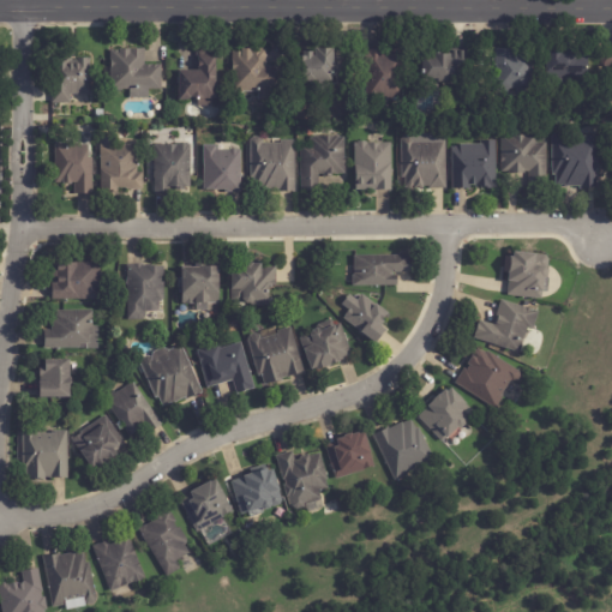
[(210,105),(198,105),(198,96),(178,97),(178,69),(198,69),(198,58),(196,58),(195,46),(215,46),(215,97),(213,97),(213,105),(210,105)]
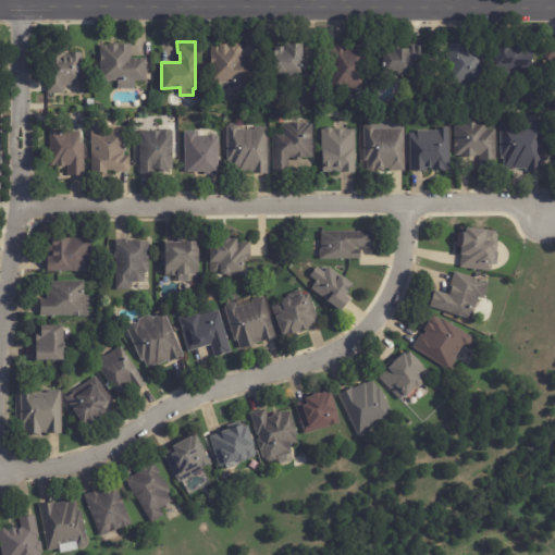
[(291,41),(304,42),(303,72),(300,71),(299,81),(287,79),(287,83),(272,82),(273,78),(270,78),(271,71),(267,71),(268,48),(274,48),(274,44),(285,45),(284,49),(286,49),(286,41),(291,41)]
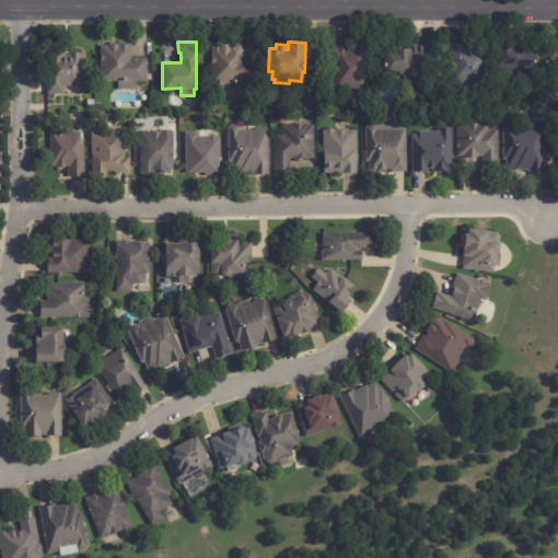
[(327,42),(365,42),(364,90),(330,90),(332,62),(325,62),(325,42),(327,42)]
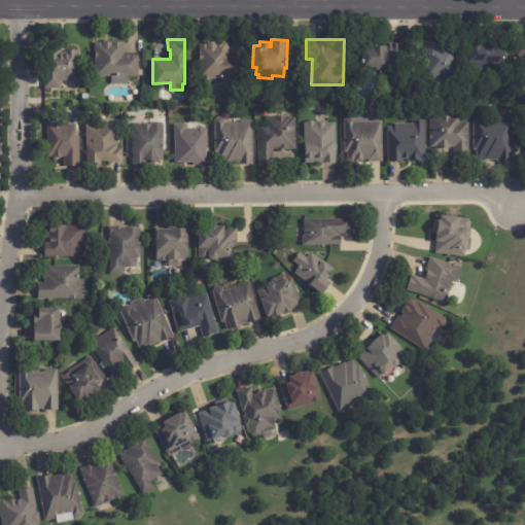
[(385,39),(397,39),(397,57),(391,57),(390,69),(374,68),(374,74),(359,73),(359,66),(360,44),(369,44),(369,42),(383,42),(383,39),(385,39)]
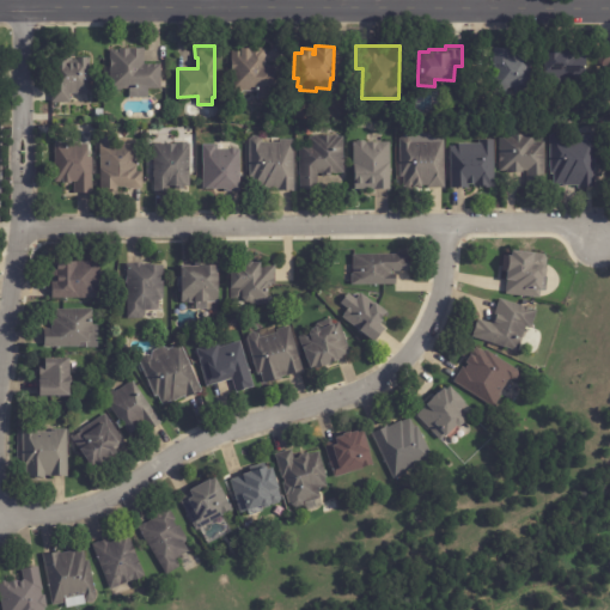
[(508,47),(508,52),(514,52),(514,48),(529,49),(528,86),(520,86),(520,90),(512,90),(512,86),(504,86),(504,90),(490,90),(493,46),(508,47)]
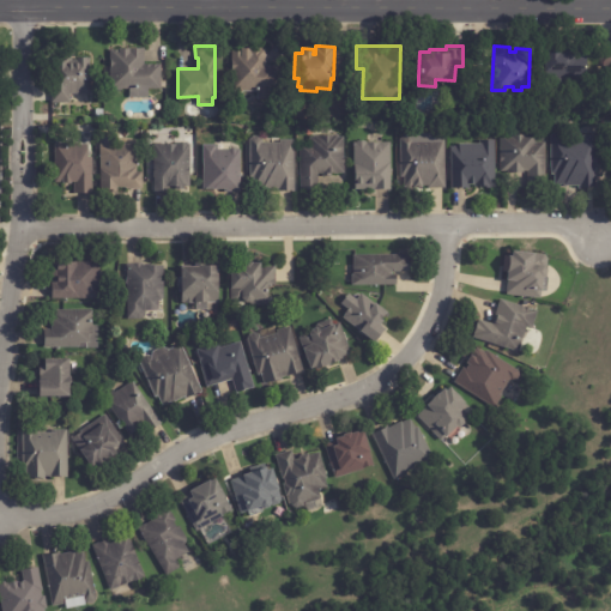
[(143,49),(143,64),(159,64),(159,86),(146,86),(146,96),(127,96),(127,86),(109,88),(108,47),(141,47),(143,49)]
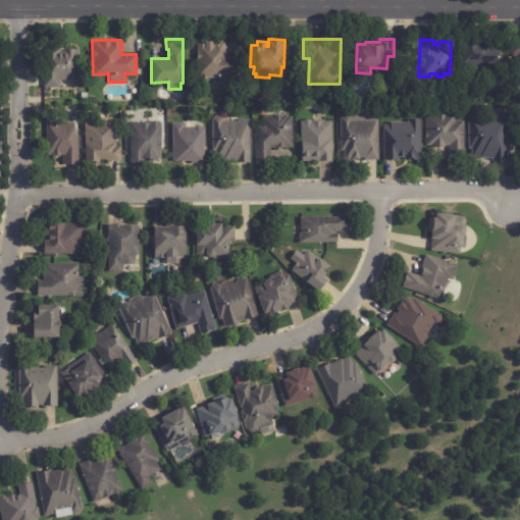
[(224,48),(224,55),(238,55),(239,76),(228,76),(228,84),(217,84),(217,76),(196,76),(195,43),(202,43),(202,41),(224,40),(224,48)]
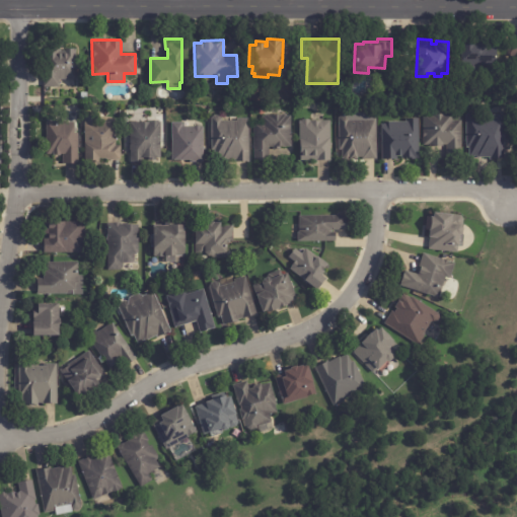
[(468,43),(477,43),(477,41),(487,41),(487,40),(491,40),(491,43),(497,43),(497,67),(491,67),(491,69),(484,69),(484,67),(478,67),(478,69),(470,69),(470,67),(462,67),(462,43),(468,43)]
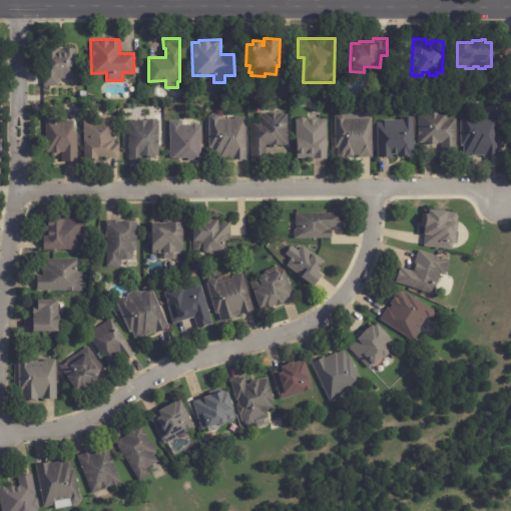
[(71,77),(57,77),(57,84),(41,84),(41,46),(73,46),(73,77),(71,77)]
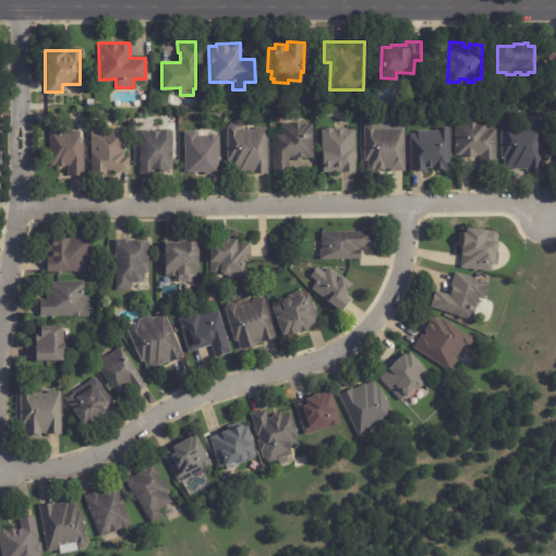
[(512,122),(514,125),(528,124),(528,122),(542,122),(543,170),(526,170),(526,168),(514,168),(514,167),(505,167),(505,157),(502,157),(500,123),(504,119),(509,119),(512,122)]
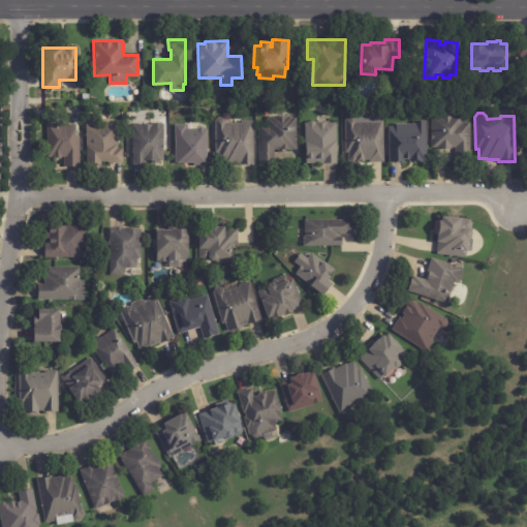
[(297,147),(297,148),(286,148),(286,151),(278,151),(278,148),(274,148),(274,162),(258,162),(258,123),(267,123),(267,117),(271,116),(271,115),(291,115),(291,117),(296,117),(297,147)]
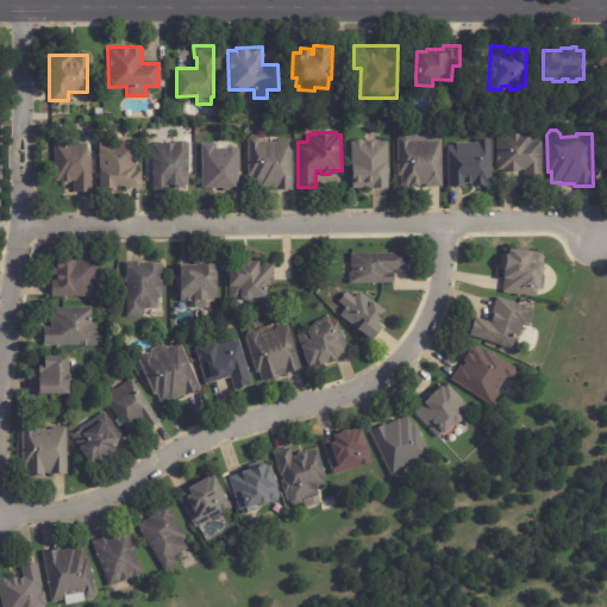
[(538,139),(540,139),(542,185),(524,186),(524,168),(519,168),(519,170),(505,171),(505,169),(498,169),(496,132),(531,132),(531,141),(538,139)]
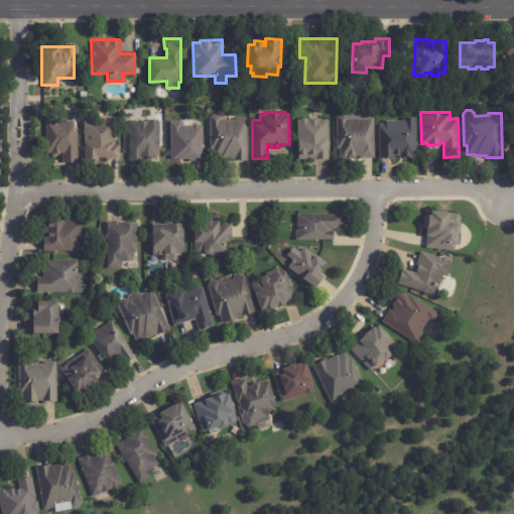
[(221,117),(221,119),(235,119),(235,117),(247,116),(248,159),(233,159),(233,158),(221,158),(221,157),(213,157),(213,148),(211,148),(210,116),(213,113),(218,113),(221,117)]
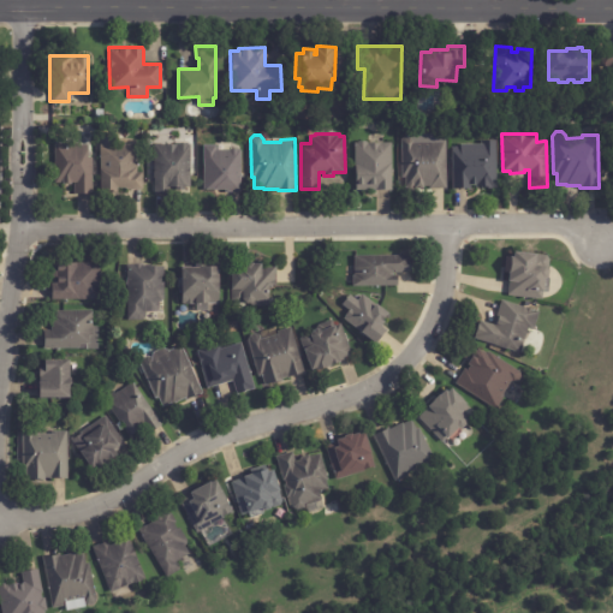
[(412,135),(415,137),(415,141),(432,141),(432,138),(446,138),(447,188),(429,188),(429,184),(424,184),(424,188),(415,188),(414,189),(410,190),(408,188),(405,188),(405,177),(403,177),(402,138),(405,135),(411,135),(412,135)]
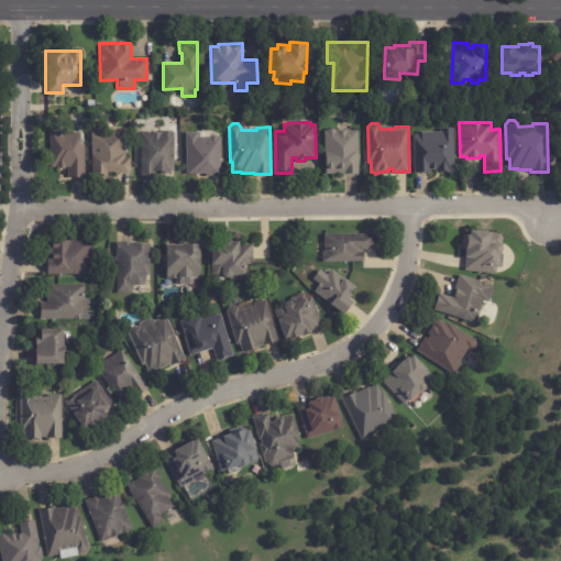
[(439,171),(435,171),(435,167),(430,167),(430,172),(414,173),(413,133),(421,133),(421,131),(439,131),(439,127),(454,127),(454,171),(439,171)]
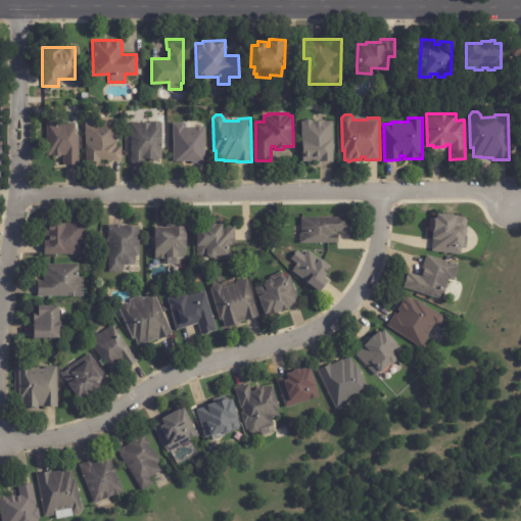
[(330,160),(301,160),(301,140),(300,140),(300,121),(332,120),(332,160),(330,160)]
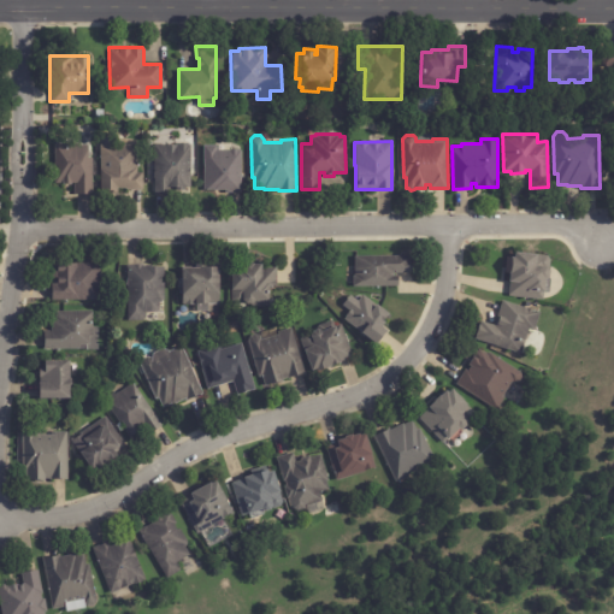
[(89,157),(92,157),(92,193),(74,193),(74,181),(71,181),(71,183),(63,183),(63,181),(54,181),(53,142),(66,142),(66,143),(87,143),(87,157),(89,157)]
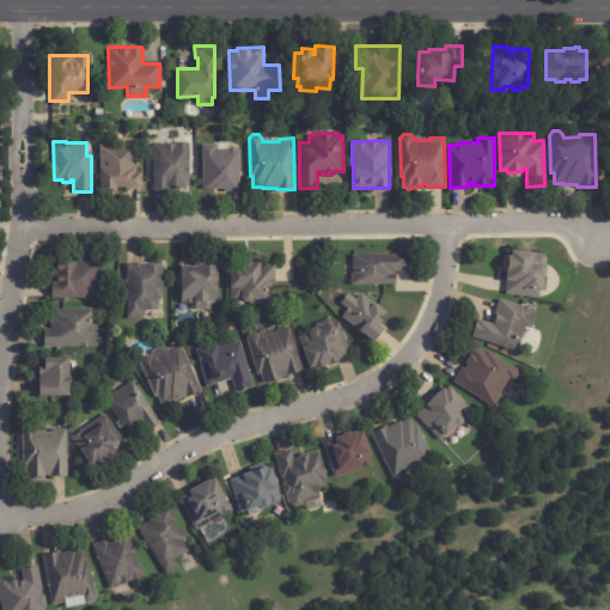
[(138,187),(124,187),(124,185),(116,185),(116,190),(105,190),(105,188),(98,188),(98,141),(135,141),(135,170),(141,170),(141,187),(138,187)]
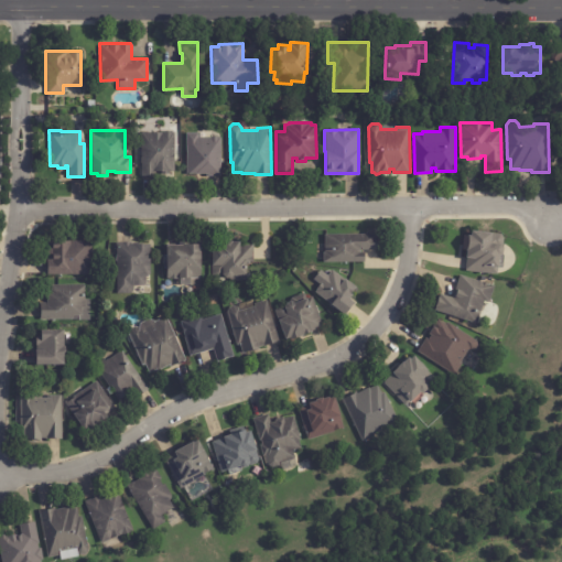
[(173,155),(173,170),(168,170),(168,172),(158,172),(158,171),(155,171),(155,174),(140,174),(140,131),(162,131),(162,130),(173,130),(173,155)]
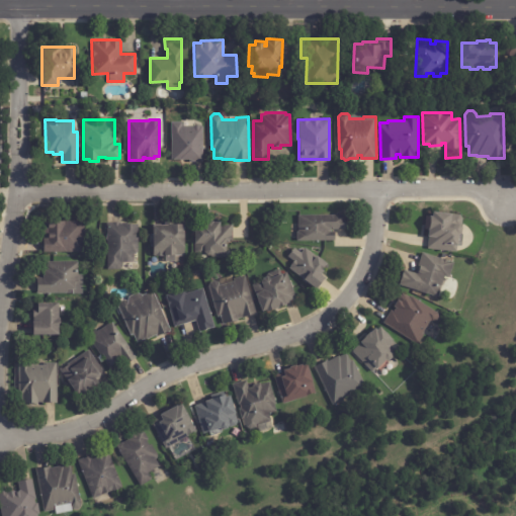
[(200,124),(202,124),(203,161),(189,161),(189,159),(179,160),(179,159),(172,159),(171,121),(182,121),(182,124),(200,124)]
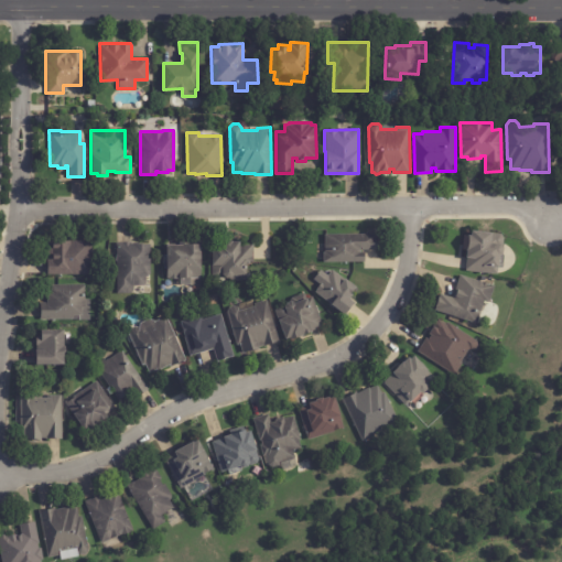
[(503,242),(503,245),(505,248),(504,252),(503,254),(501,263),(500,263),(499,268),(497,268),(496,273),(465,270),(467,250),(462,249),(463,234),(473,236),(473,230),(500,234),(504,237),(503,242)]
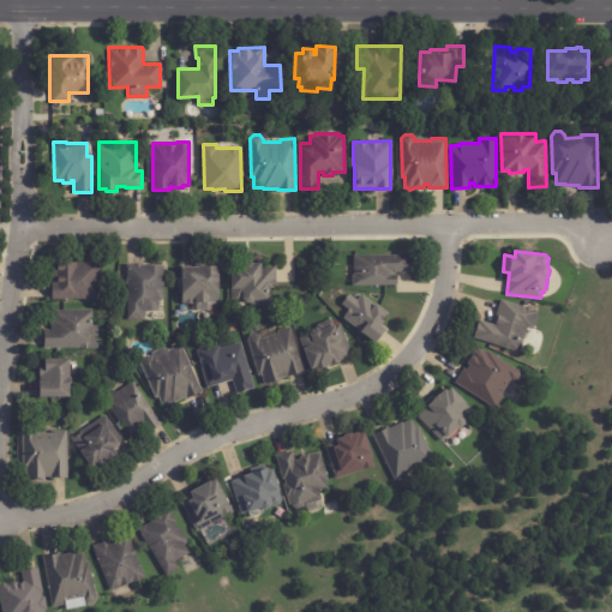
[(408,271),(393,271),(393,274),(397,274),(397,285),(352,285),(352,274),(354,274),(354,255),(412,253),(412,271),(408,271)]
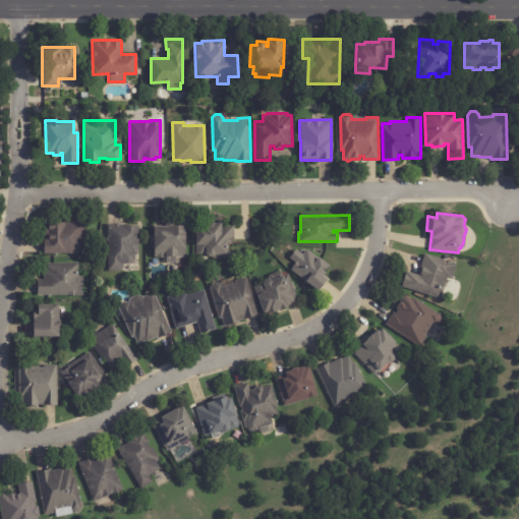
[(83,252),(44,252),(44,223),(83,222),(83,252)]
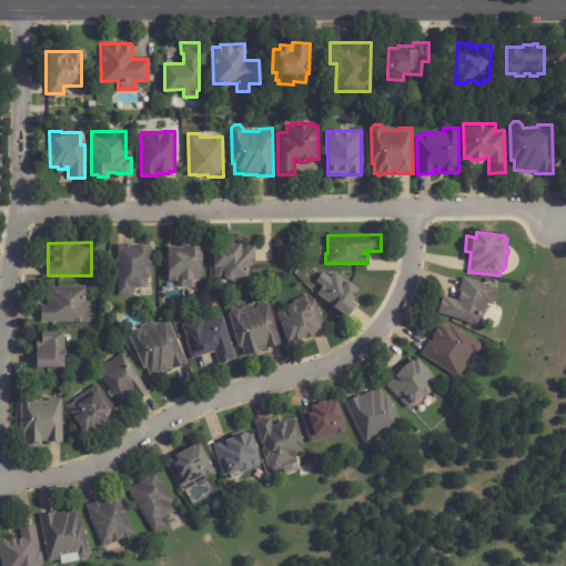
[(232,242),(234,242),(234,243),(241,243),(241,246),(254,246),(253,263),(249,263),(248,278),(246,278),(246,282),(232,282),(231,280),(228,280),(224,276),(213,275),(214,246),(219,246),(219,243),(226,243),(226,242),(232,242)]
